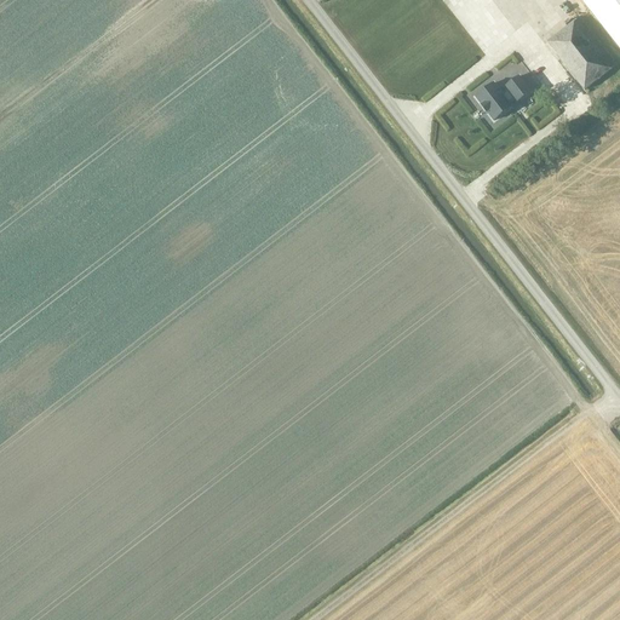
[(549,15),(558,10),(552,0),(544,5),(549,15)]
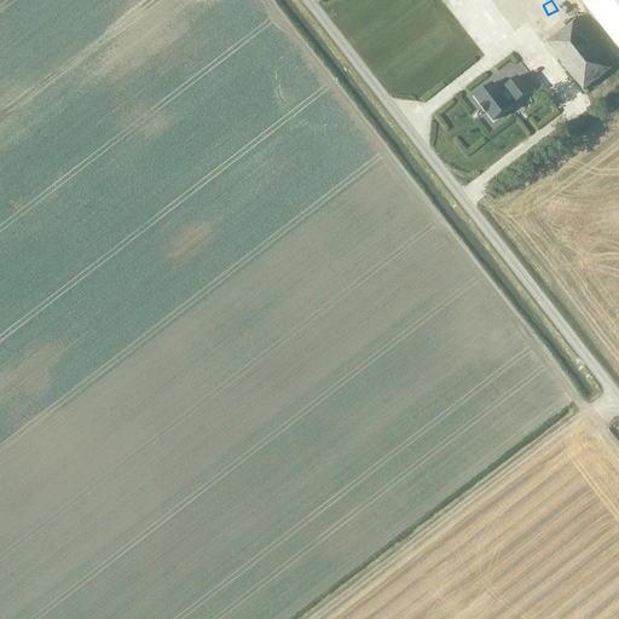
[(618,0),(582,0),(618,48),(618,0)]
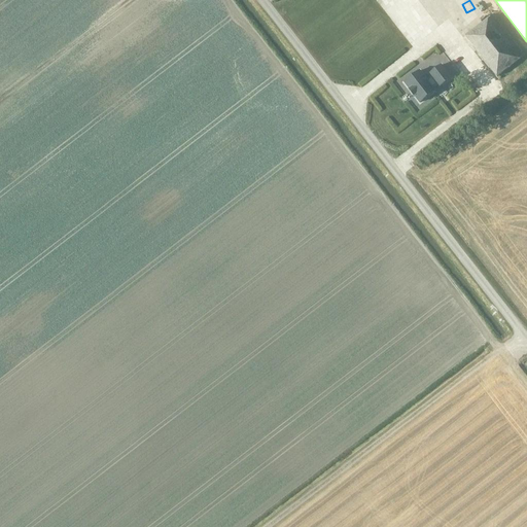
[(494,14),(465,37),(496,78),(525,56),(494,14)]
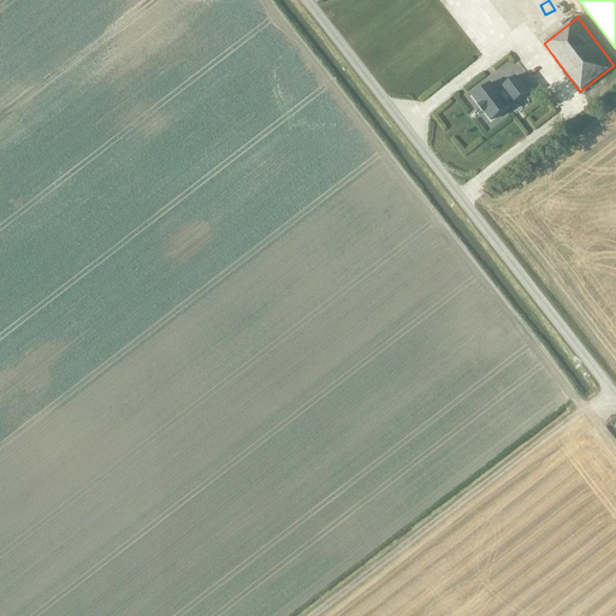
[(491,83),(473,96),(479,105),(478,106),(484,113),(485,113),(489,117),(491,120),(509,106),(507,104),(511,100),(514,102),(527,92),(516,76),(502,88),(504,90),(499,94),(491,83)]
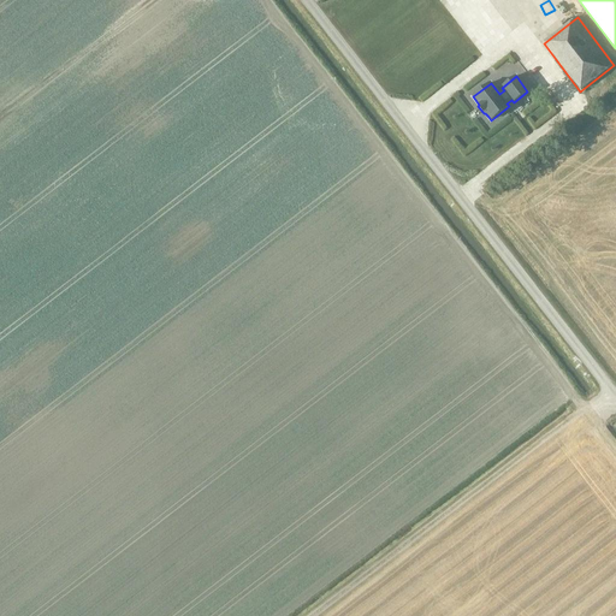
[(548,100),(555,106),(560,100),(552,94),(548,100)]
